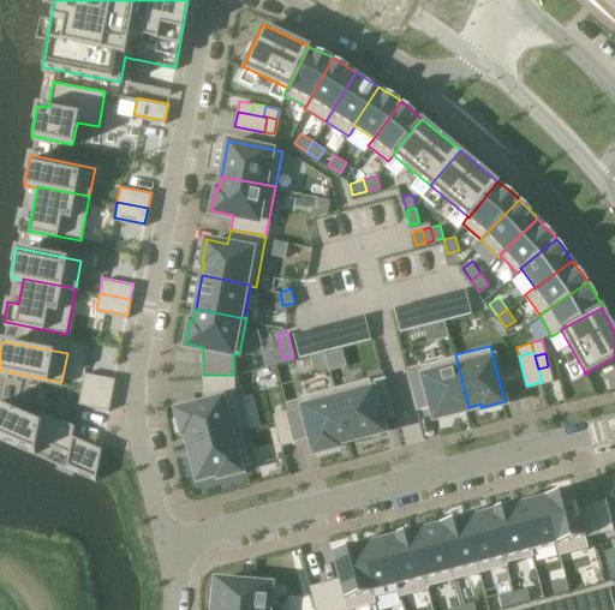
[(455,354),(406,368),(417,407),(431,404),(434,417),(469,407),(455,354)]
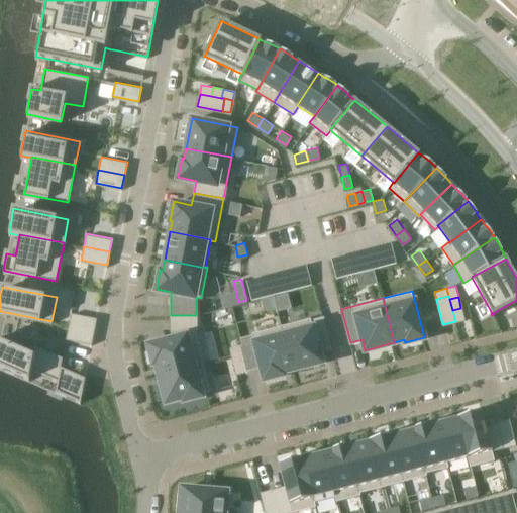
[(460,308),(452,310),(455,321),(463,318),(460,308)]
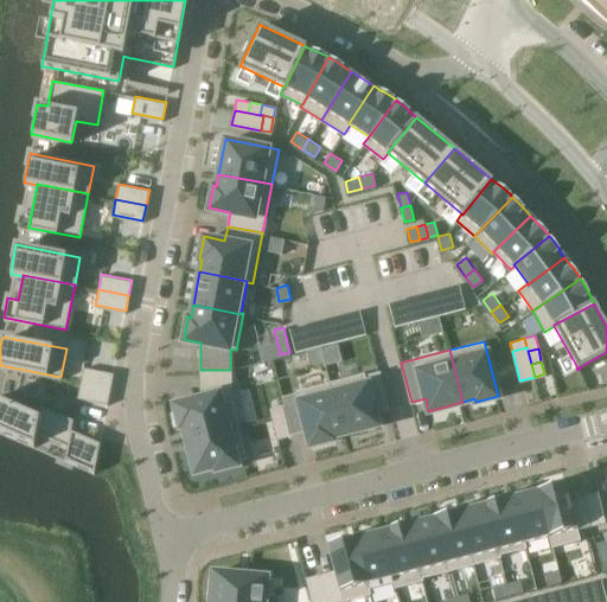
[(83,366),(81,382),(110,388),(114,372),(83,366)]
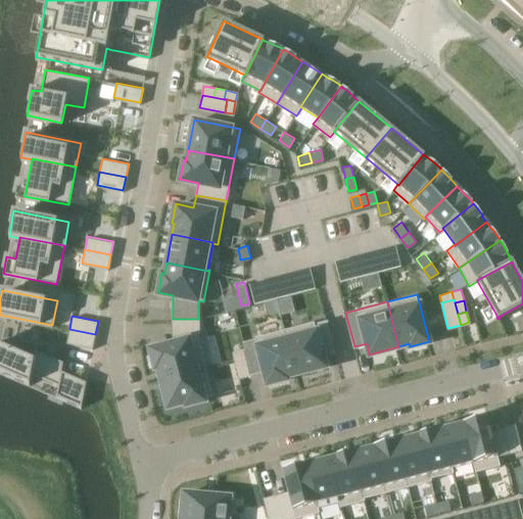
[(173,342),(150,348),(155,367),(157,367),(160,377),(205,365),(198,336),(199,336),(198,319),(173,319),(173,342)]
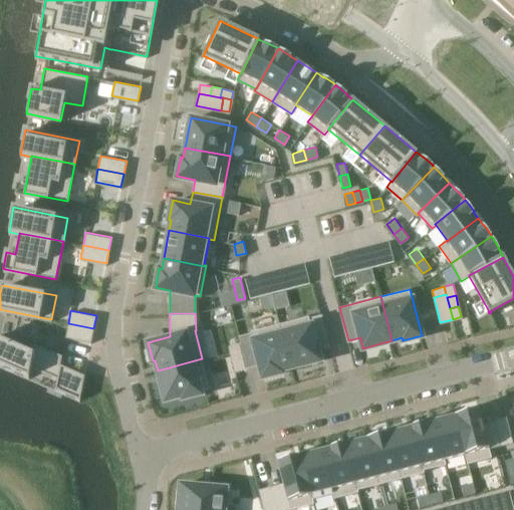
[(308,315),(279,322),(291,366),(320,359),(317,348),(329,345),(321,314),(309,317),(308,315)]
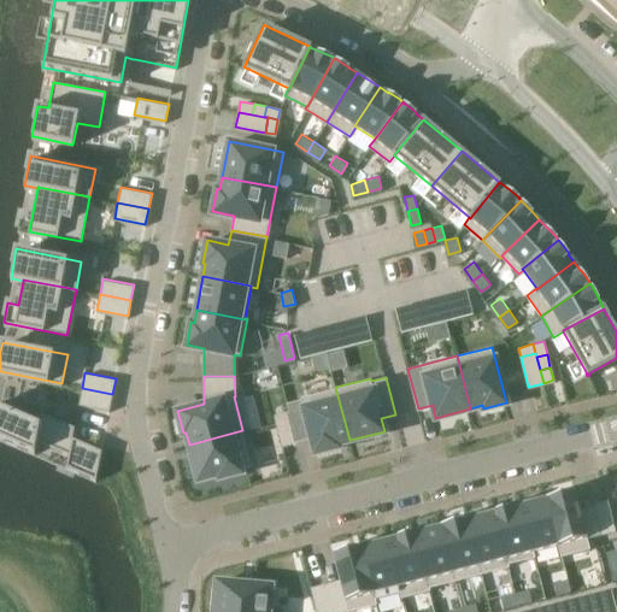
[(301,399),(287,402),(289,411),(297,440),(311,436),(315,452),(338,446),(336,443),(350,440),(335,387),(300,396),(301,399)]
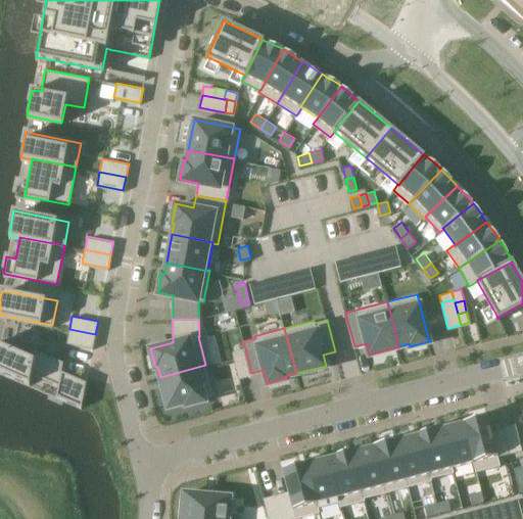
[(69,329),(66,342),(93,347),(95,334),(69,329)]
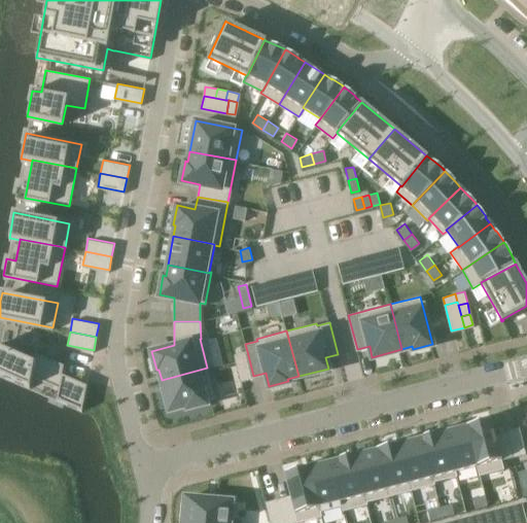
[(0,346),(0,373),(30,386),(32,376),(59,388),(57,398),(82,409),(86,384),(62,374),(64,364),(36,352),(34,361),(0,346)]
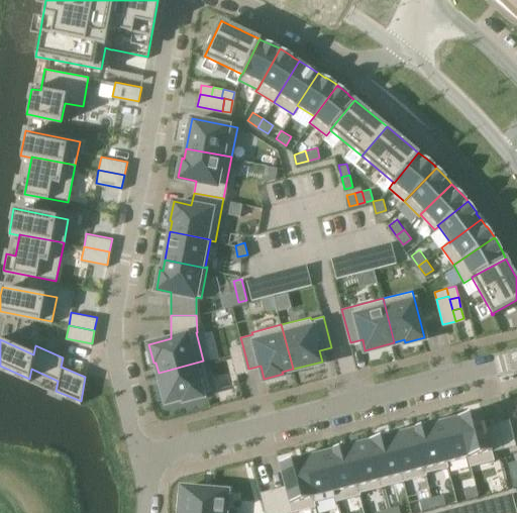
[(242,344),(230,347),(236,373),(248,369),(242,344)]
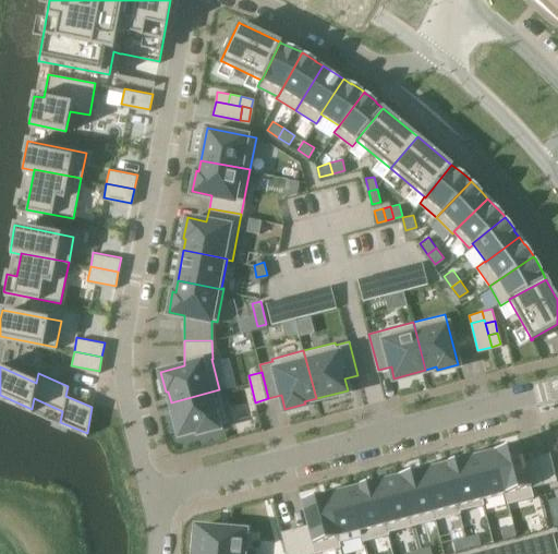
[(219,389),(171,402),(179,434),(197,429),(198,432),(218,426),(217,424),(227,421),(219,389)]
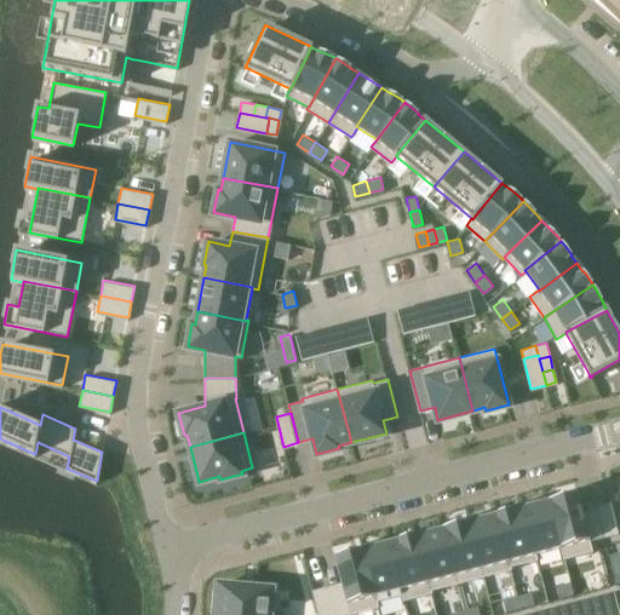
[(577,490),(549,498),(562,546),(561,546),(563,558),(592,551),(590,539),(596,538),(604,535),(601,526),(598,516),(596,506),(581,510),(577,490)]
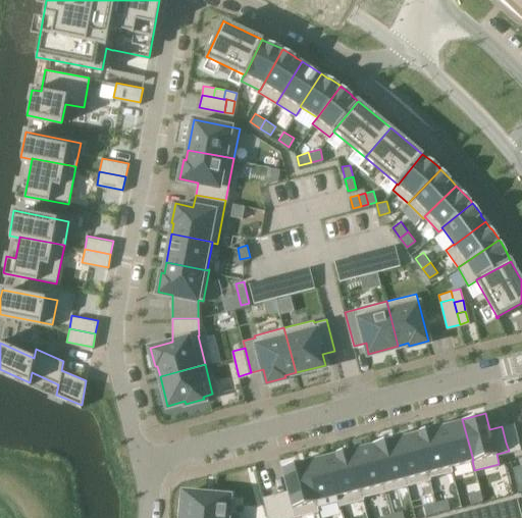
[(450,423),(439,426),(451,466),(452,466),(472,460),(473,460),(462,419),(462,420),(461,420),(459,417),(451,420),(450,423)]
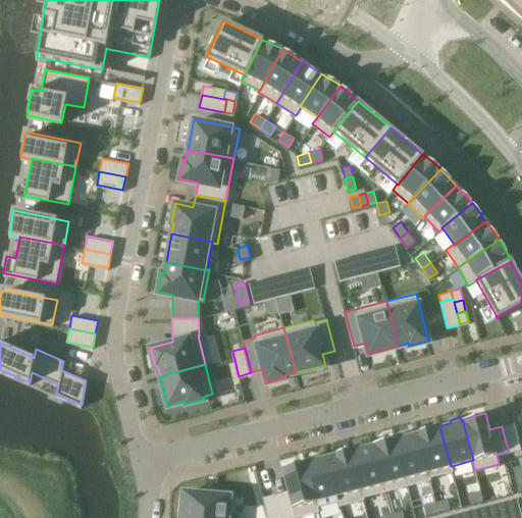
[(513,423),(502,426),(504,434),(515,431),(513,423)]
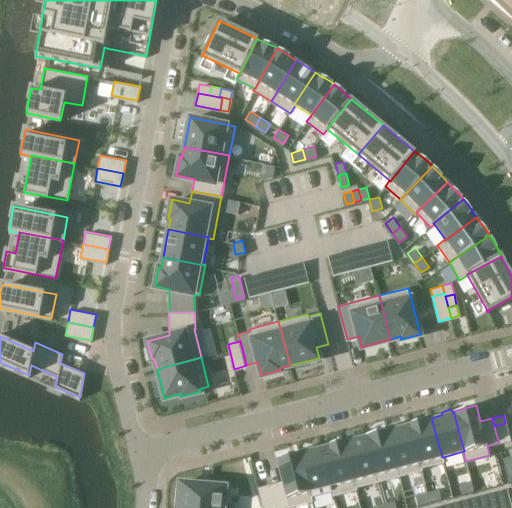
[(411,423),(409,423),(421,467),(422,467),(444,461),(443,457),(442,457),(431,418),(423,420),(423,419),(411,423)]
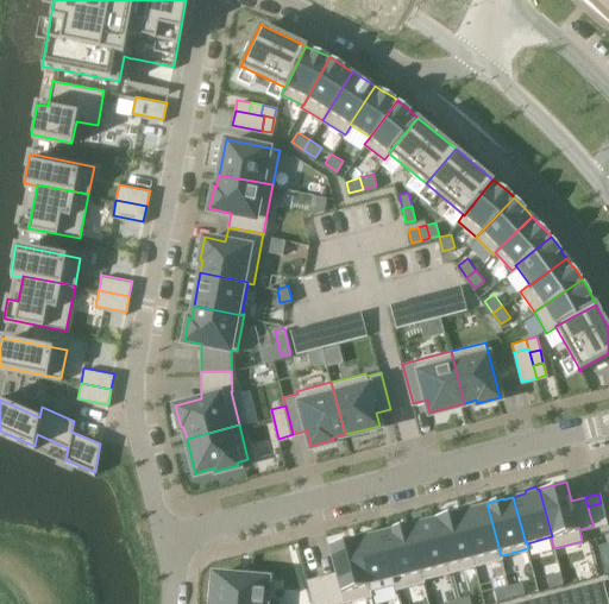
[(462,509),(460,510),(475,565),(502,558),(502,555),(501,555),(487,503),(476,507),(472,503),(463,505),(462,510),(462,509)]
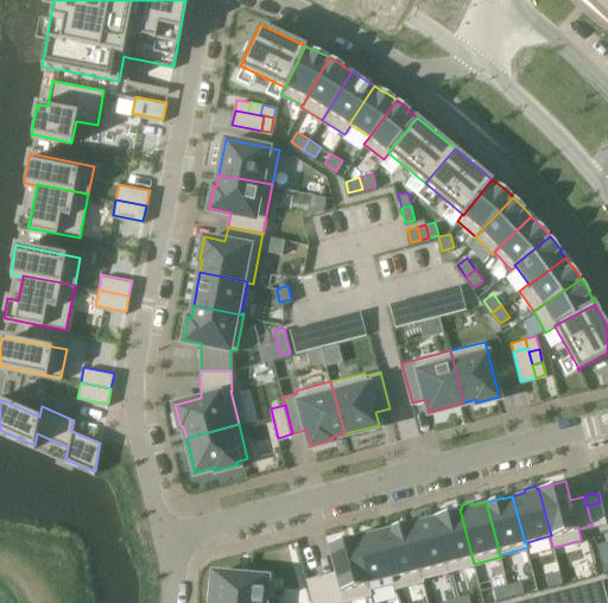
[(600,502),(587,506),(589,515),(602,512),(600,502)]
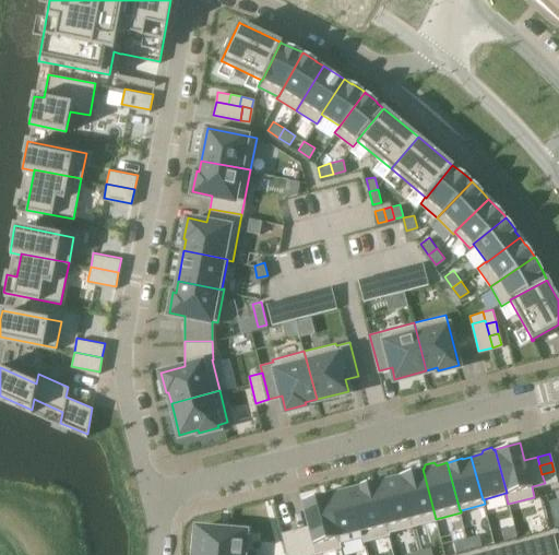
[(423,469),(399,474),(412,526),(436,519),(423,469)]
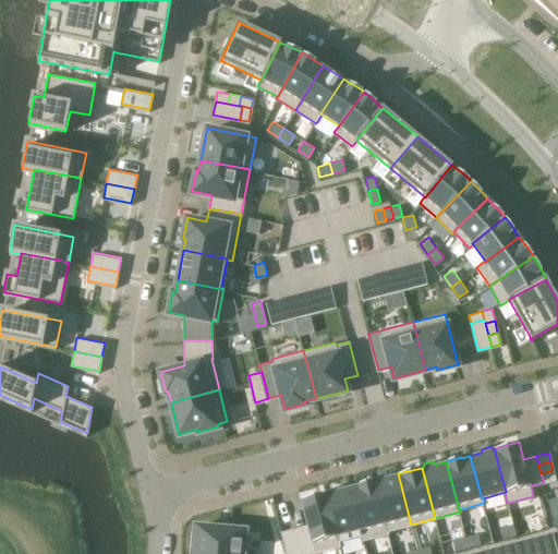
[(553,470),(541,473),(544,482),(555,479),(553,470)]
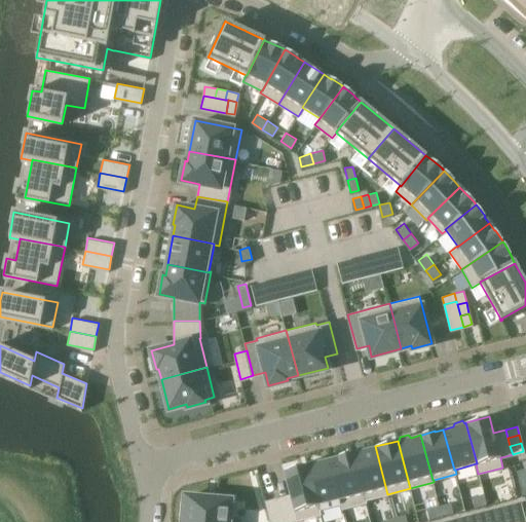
[(362,450),(352,452),(365,500),(366,500),(387,494),(375,446),(374,447),(371,444),(363,446),(362,450)]
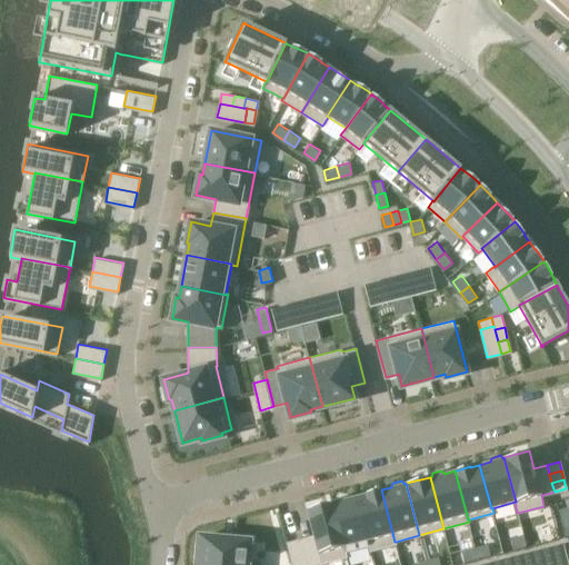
[(366,494),(357,496),(369,545),(369,546),(370,551),(397,544),(396,542),(395,542),(381,489),(380,491),(380,489),(366,494)]
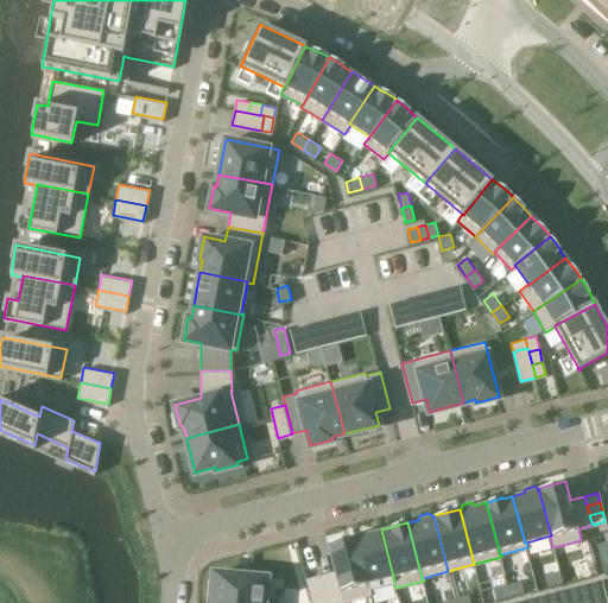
[(356,535),(355,537),(368,589),(369,589),(394,583),(394,582),(381,529),(371,533),(367,529),(358,532),(356,537),(356,535)]
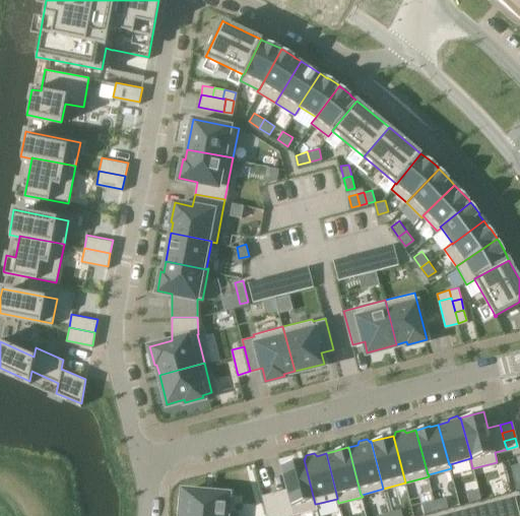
[(286,489),(274,492),(280,515),(282,515),(293,514),(294,515),(318,508),(316,504),(315,504),(304,459),(280,465),(286,489)]
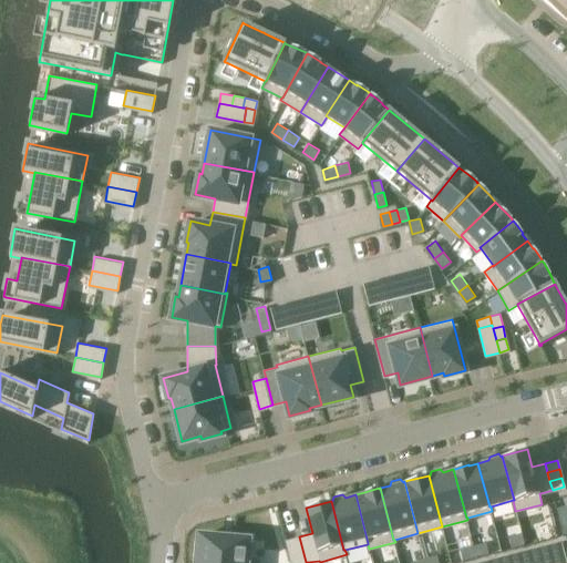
[(566,503),(557,507),(560,519),(566,517),(566,503)]
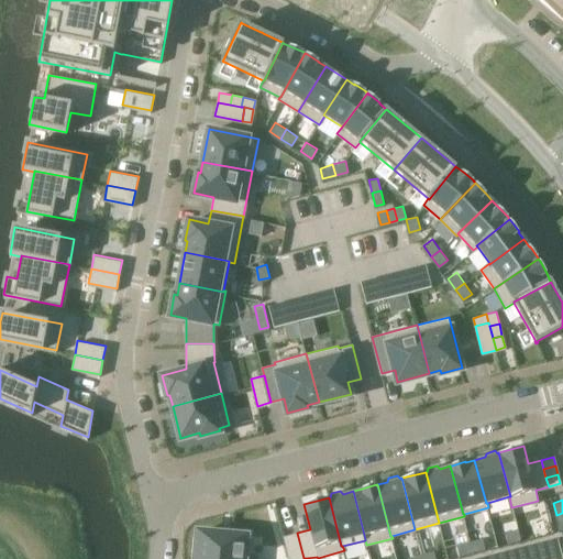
[(198,530),(196,558),(208,558),(250,558),(253,528),(232,527),(231,534),(198,530)]
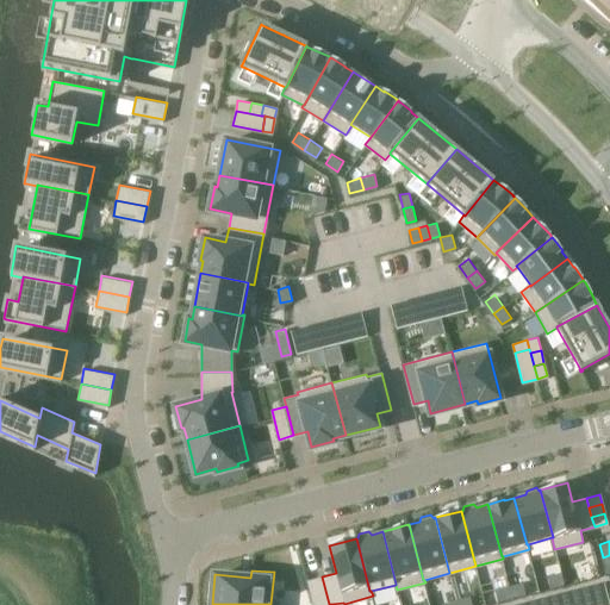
[(561,571),(547,574),(551,586),(564,582),(561,571)]
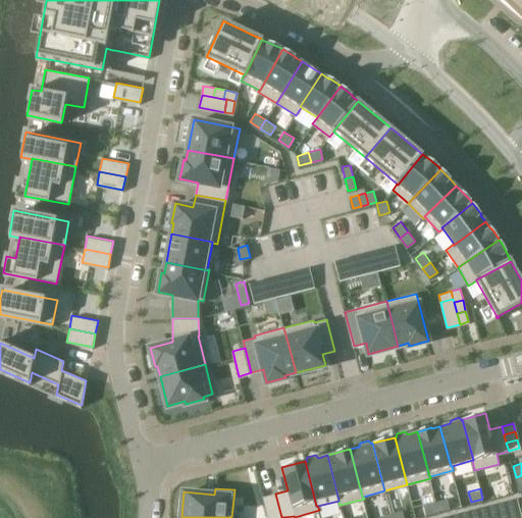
[(281,517),(275,494),(263,497),(268,517),(281,517)]
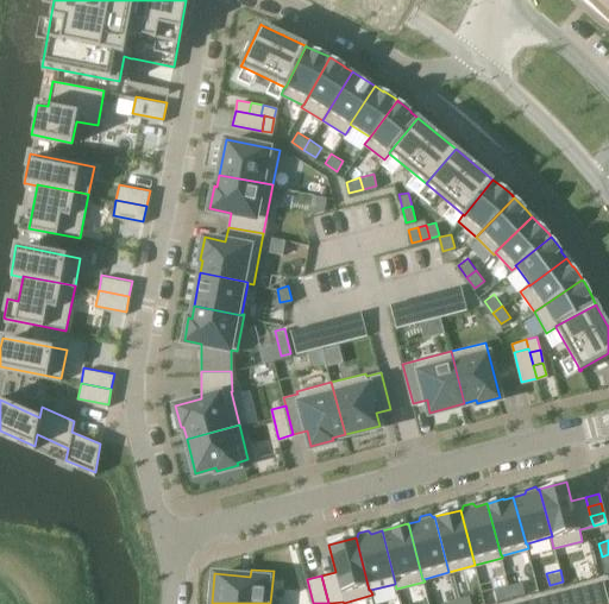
[(521,580),(508,584),(510,595),(525,591),(521,580)]
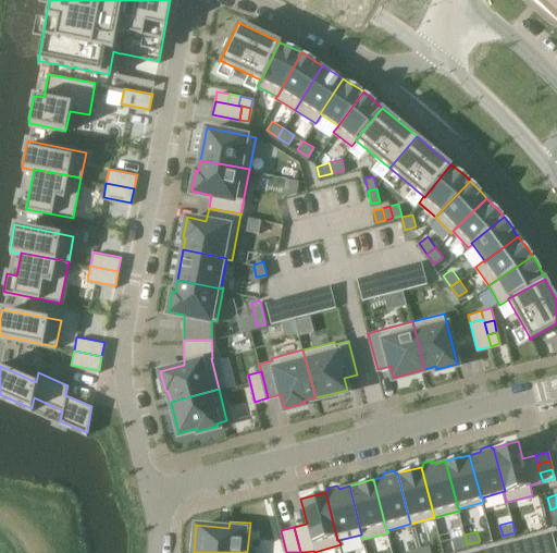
[(465,535),(452,538),(455,548),(467,544),(465,535)]
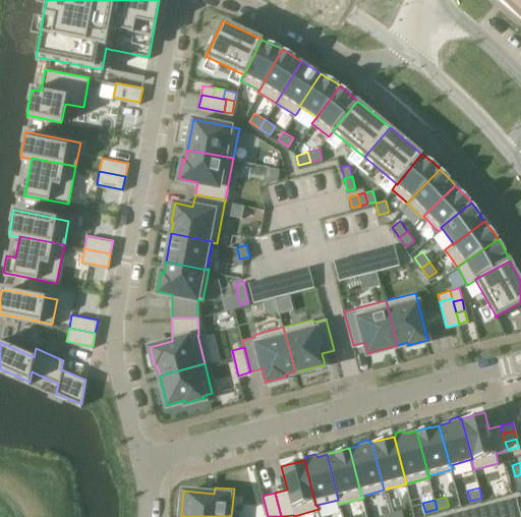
[(403,516),(401,508),(390,511),(391,516),(403,516)]
